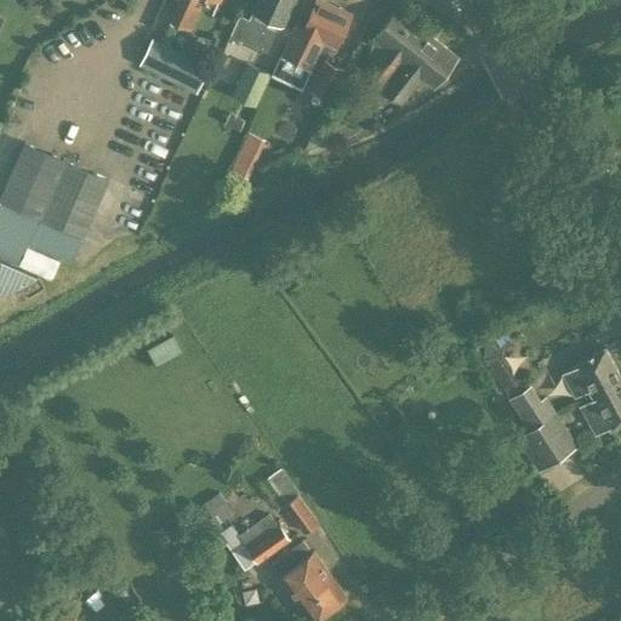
[(177,0),(169,20),(189,29),(200,7),(195,5),(197,0),(215,0),(218,1),(218,0),(177,0)]
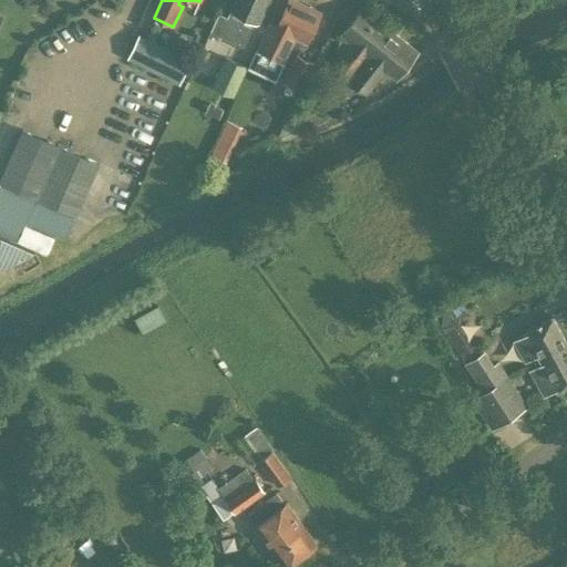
[(235,0),(229,11),(230,11),(227,18),(218,13),(209,32),(243,48),(255,22),(257,23),(267,0),(235,0)]
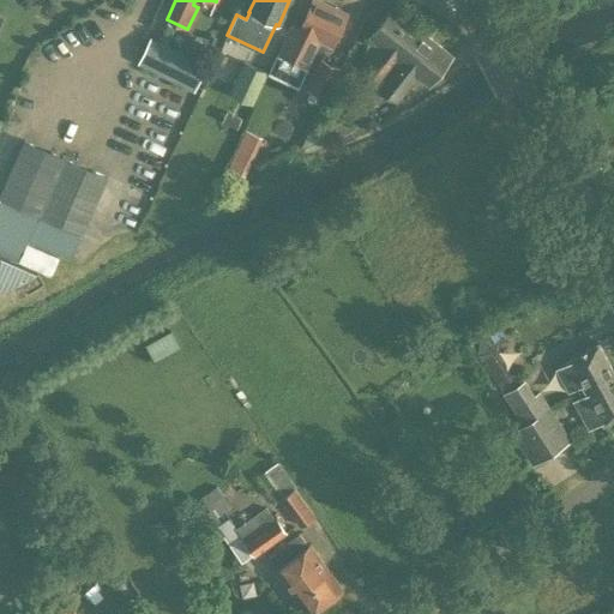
[(317,0),(312,0),(299,29),(290,25),(278,52),(306,64),(317,40),(331,47),(347,14),(317,0)]
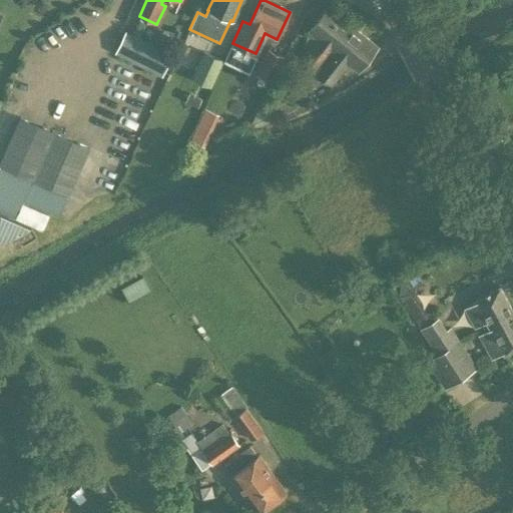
[(314,73),(351,28),(326,7),(307,31),(317,39),(299,61),(314,73)]
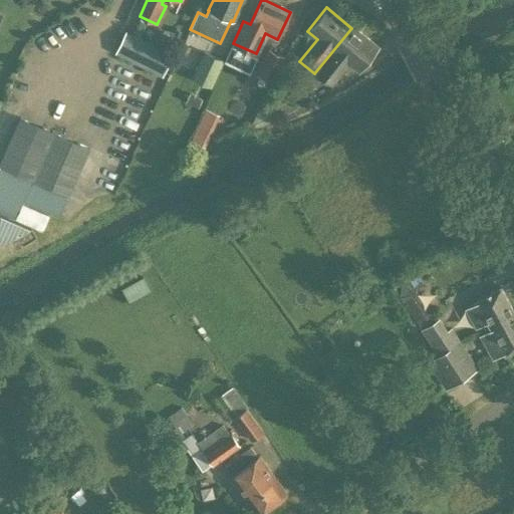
[(377,48),(351,28),(314,73),(330,86),(348,64),(358,72),(377,48)]
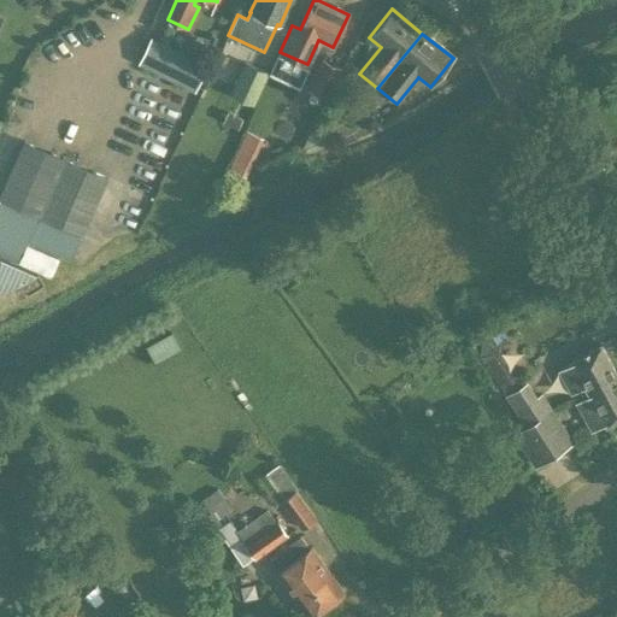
[(151,37),(137,63),(193,92),(206,66),(151,37)]
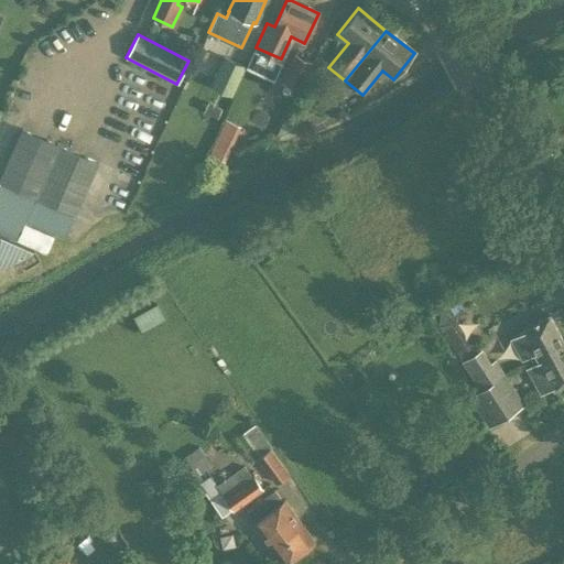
[(299,89),(311,62),(294,54),(281,80),(299,89)]
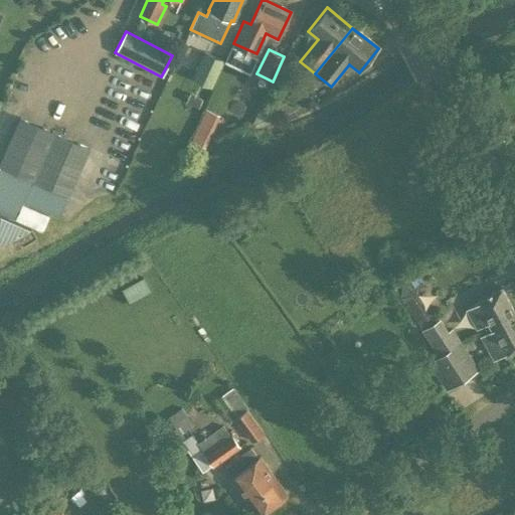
[(192,78),(211,87),(223,60),(204,51),(192,78)]
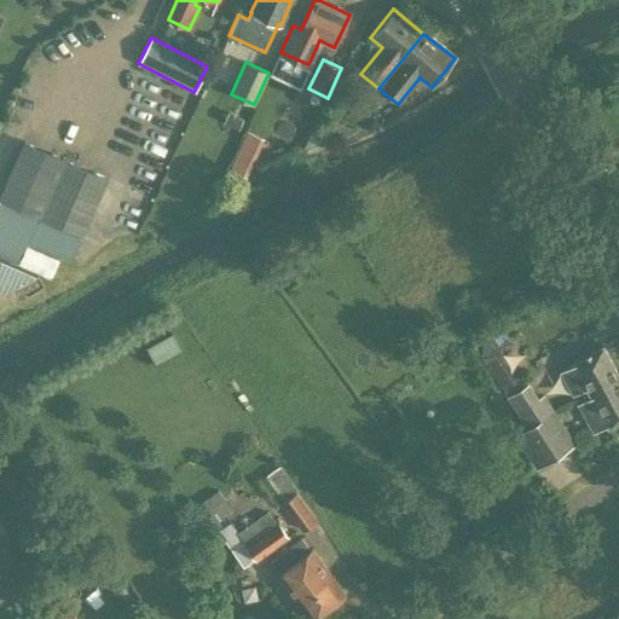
[(81,238),(106,180),(24,143),(0,196),(0,255),(50,278),(57,261),(27,247),(28,243),(70,261),(80,238),(81,238)]
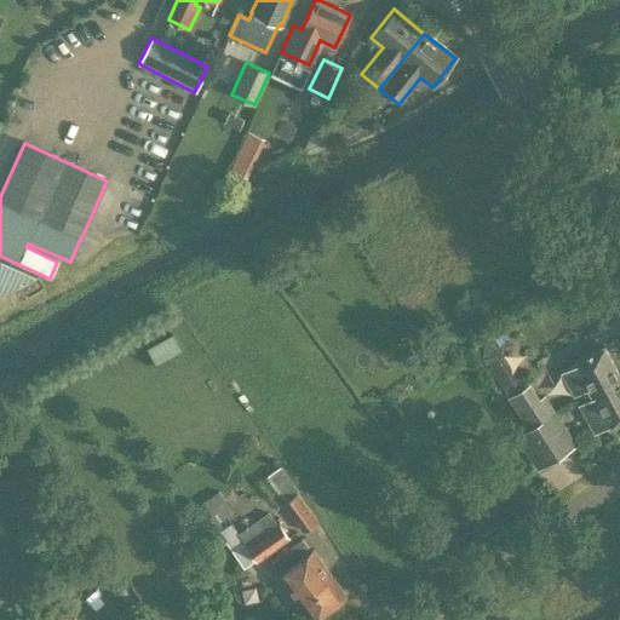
[(38,276),(0,259),(0,291),(5,293),(38,276)]
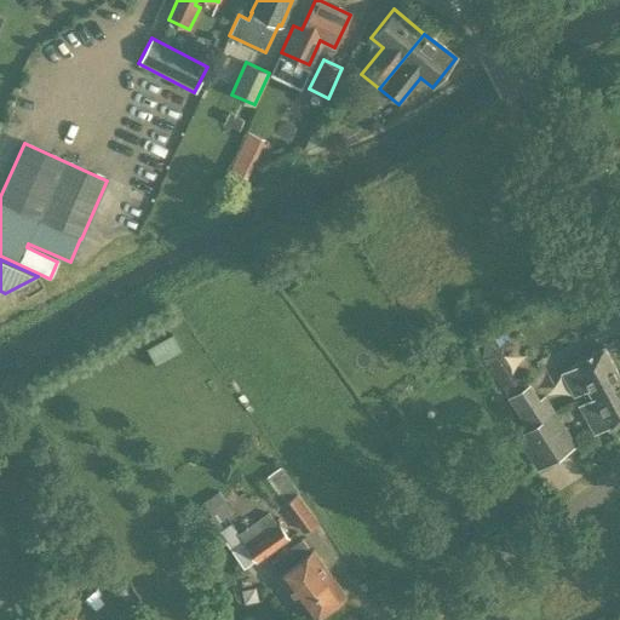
[(589,395),(619,378),(603,349),(573,366),(573,367),(560,374),(573,397),(586,390),(589,395)]
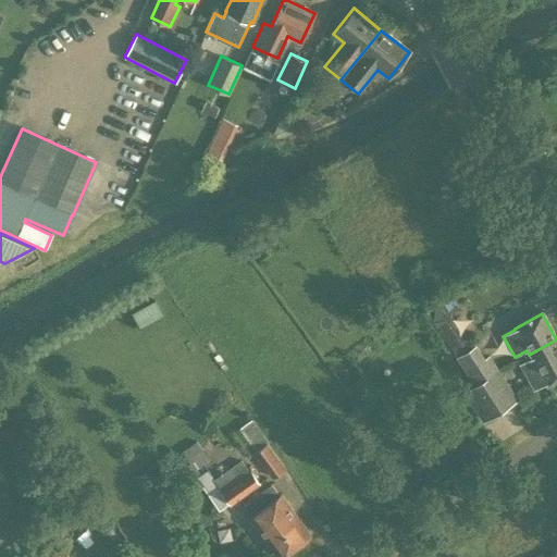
[(546,386),(556,380),(556,342),(556,339),(529,355),(531,358),(519,364),(533,391),(545,384),(546,386)]
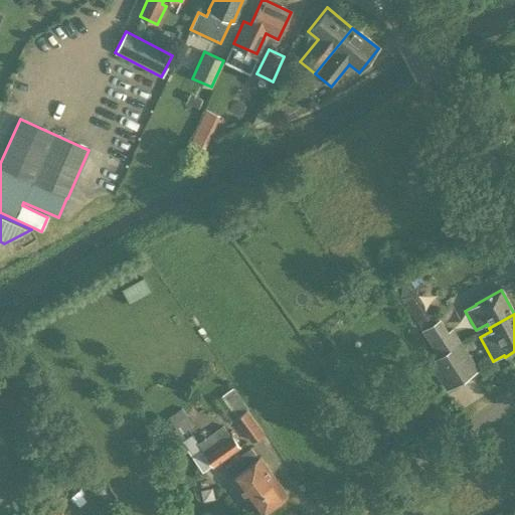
[(438,357),(437,357),(438,358),(460,344),(451,331),(449,332),(440,318),(420,330),(438,357)]
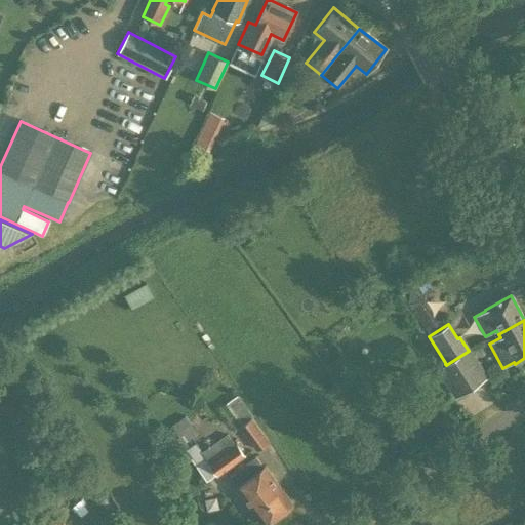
[(454,398),(465,392),(486,378),(469,351),(446,365),(445,364),(437,370),(454,398)]
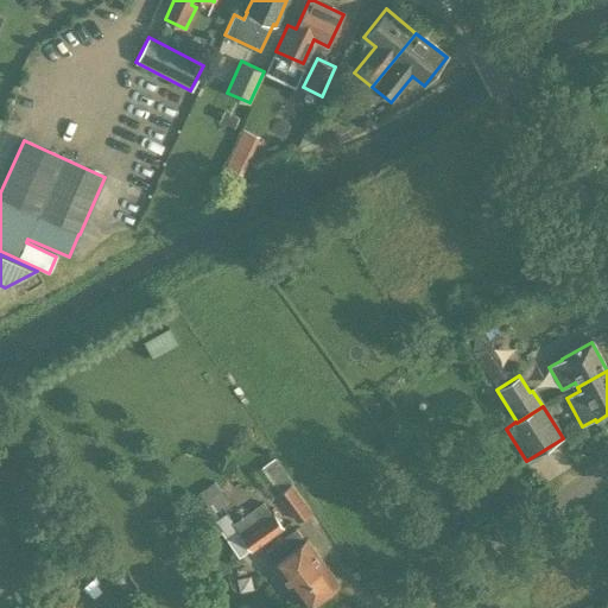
[(296,520),(310,510),(291,483),(293,481),(274,457),(261,467),(279,492),(276,494),(296,520)]
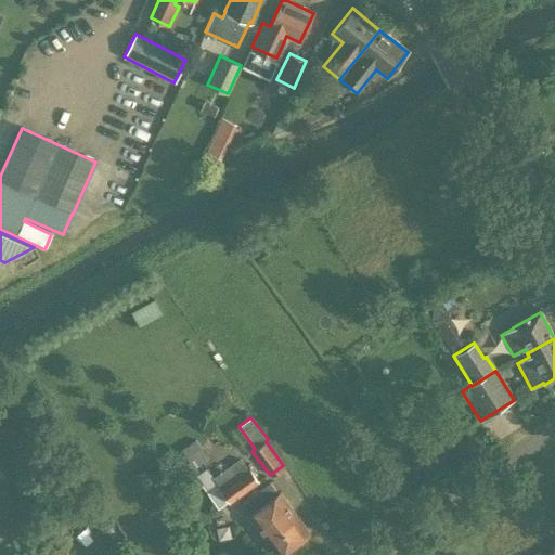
[(229,503),(259,481),(249,469),(247,470),(239,459),(202,487),(217,508),(227,501),(229,503)]
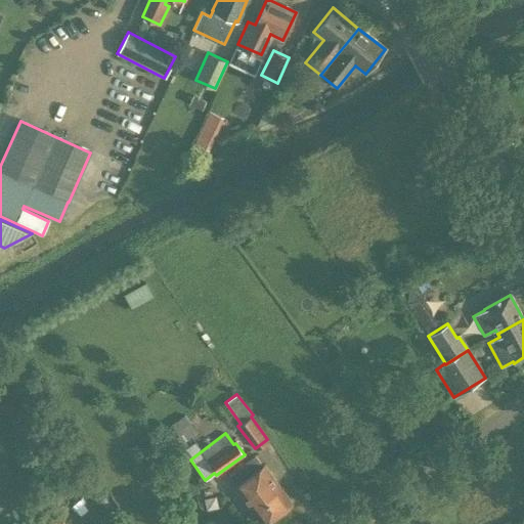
[(275,515),(291,504),(263,465),(260,466),(254,456),(241,466),(275,515)]
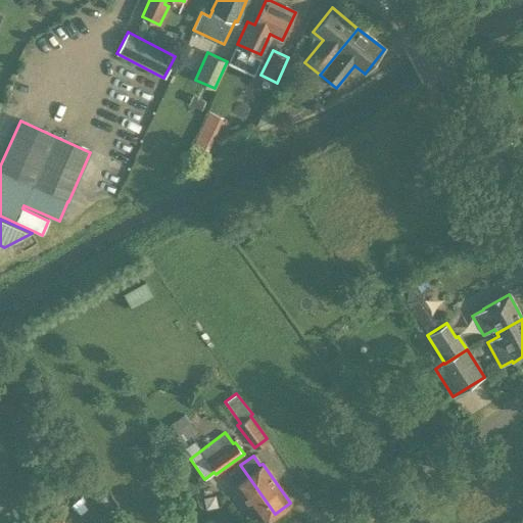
[(262,522),(275,514),(240,465),(227,474),(234,484),(232,485),(259,522),(262,522)]
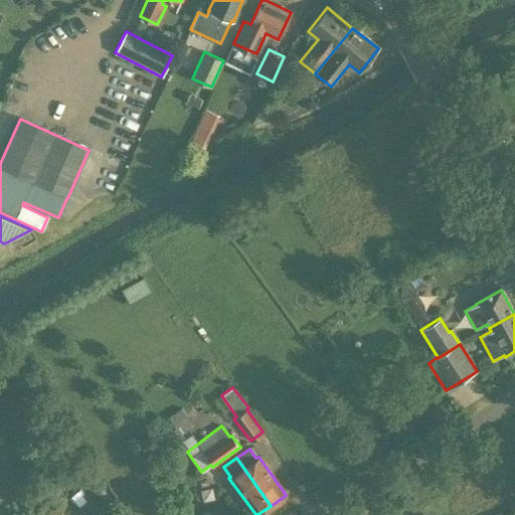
[(64,514),(56,503),(38,514),(64,514)]
